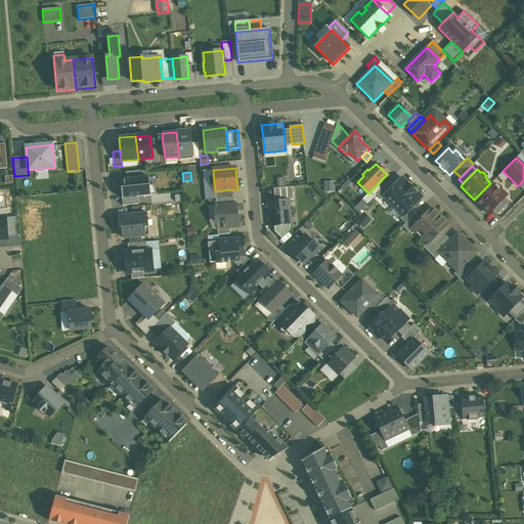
[(150,195),(148,177),(141,177),(126,179),(123,179),(124,187),(121,187),(122,198),(137,197),(150,195)]
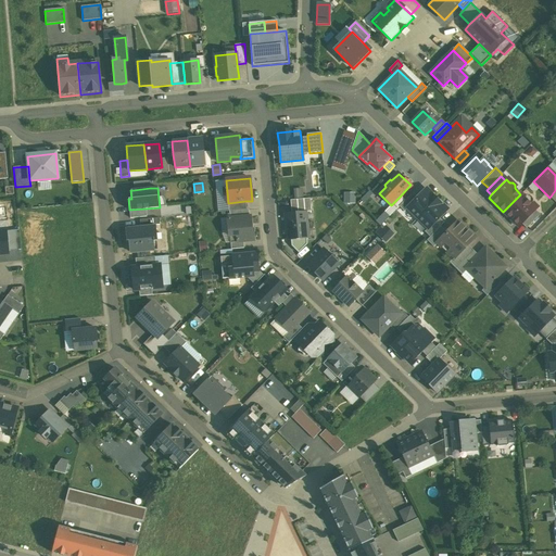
[(417,198),(406,209),(407,209),(417,219),(437,199),(436,199),(432,194),(426,188),(417,198)]
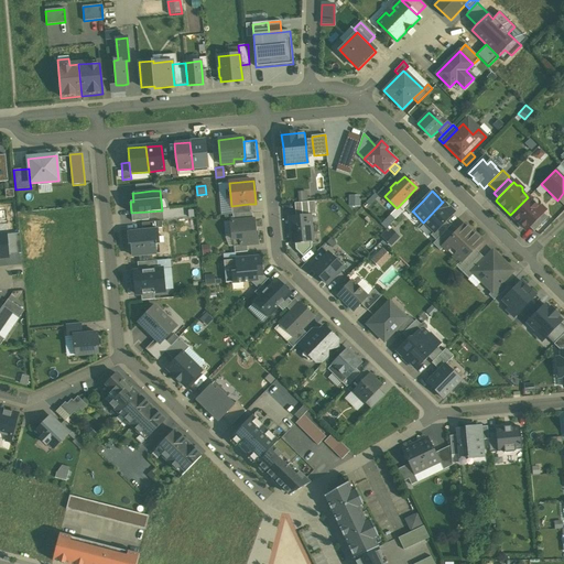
[(349,195),(348,205),(359,205),(359,195),(349,195)]
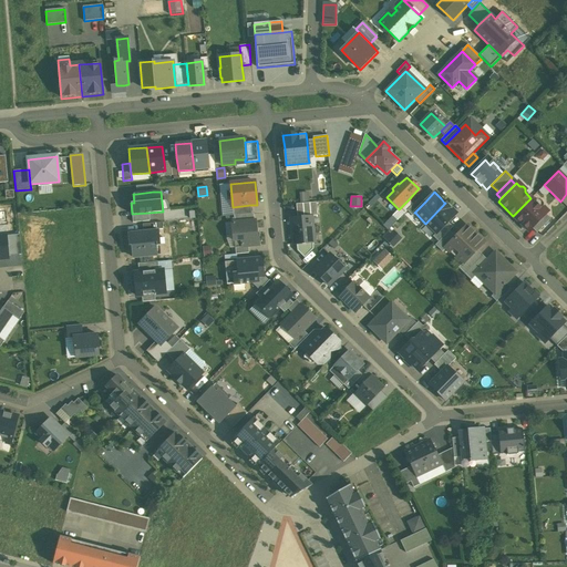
[(413,205),(406,210),(412,216),(415,213),(414,213),(425,202),(421,197),(413,205)]
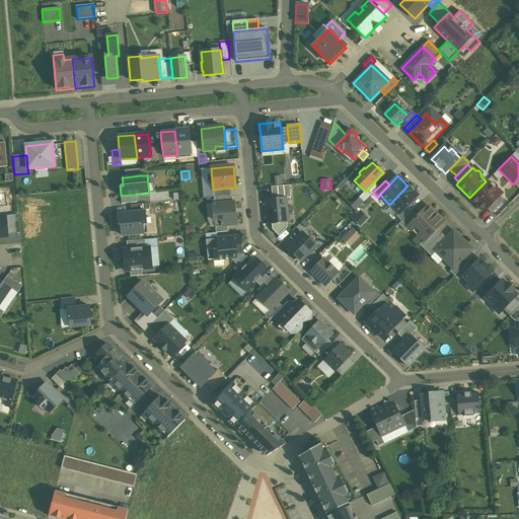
[(486,181),(469,198),(484,212),(487,209),(500,196),(495,191),(497,189),(497,186),(494,183),(491,183),(490,184),(486,181)]
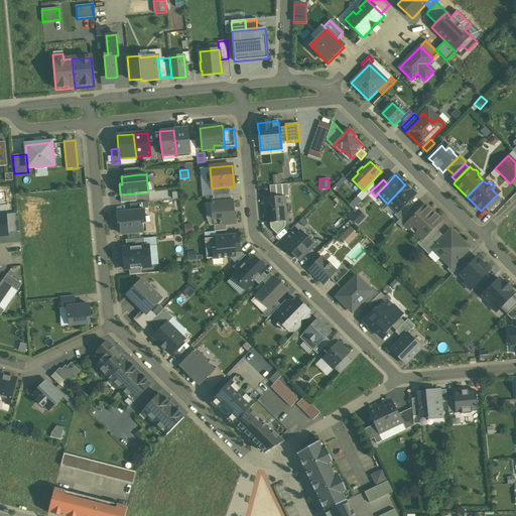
[(376,186),(371,182),(363,190),(357,197),(361,201),(370,191),(376,186)]
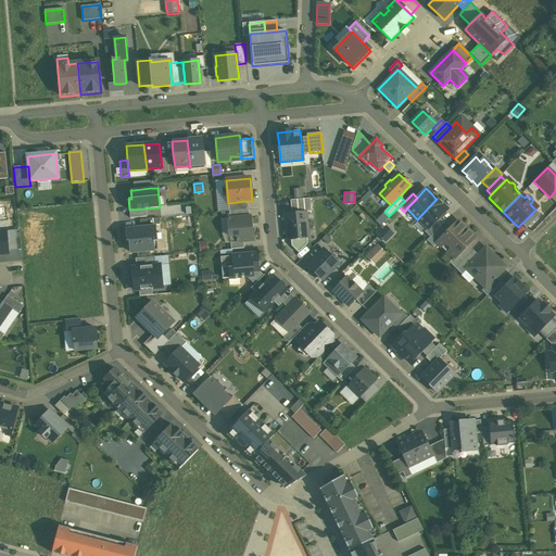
[(310,199),(290,200),(291,213),(305,212),(311,212),(310,199)]
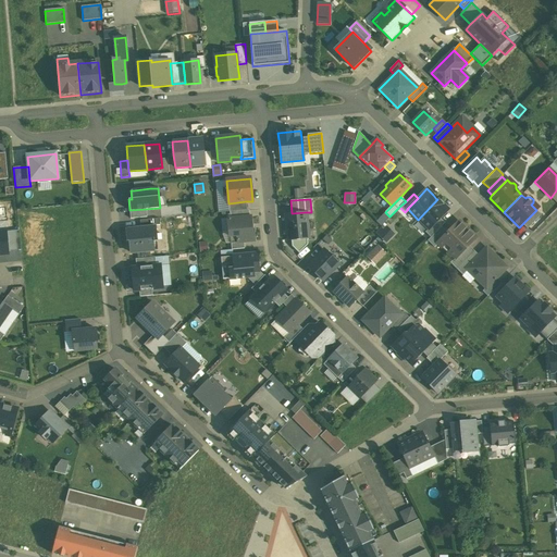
[(437,199),(418,220),(429,230),(440,219),(448,210),(442,203),(442,205),(437,200),(438,200),(437,199)]
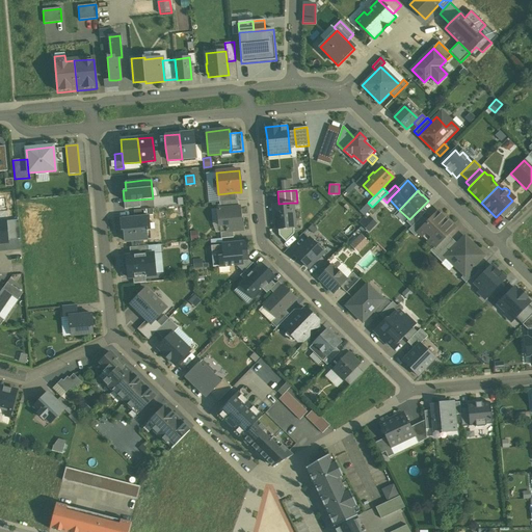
[(235,192),(218,194),(219,203),(236,201),(235,192)]
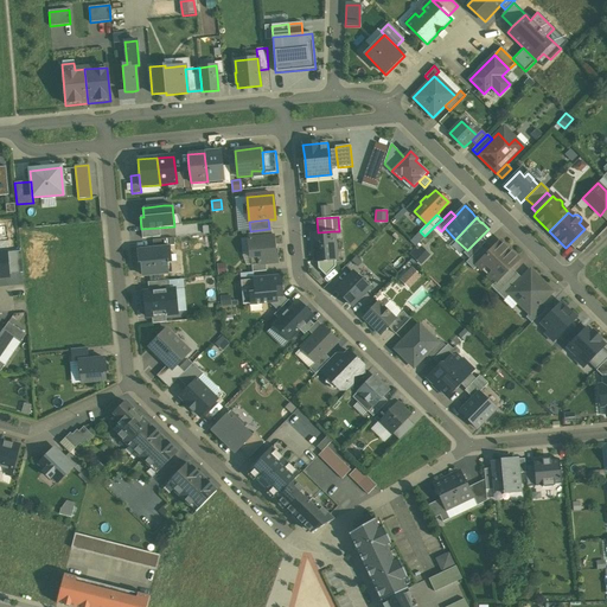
[(159,228),(141,229),(141,238),(160,237),(159,228)]
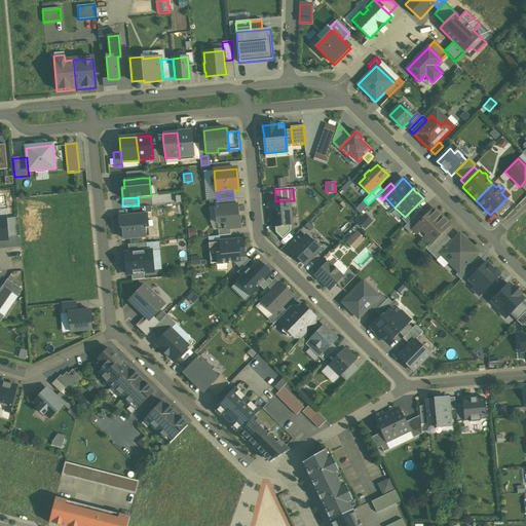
[(506,198),(493,212),(497,216),(511,203),(506,198)]
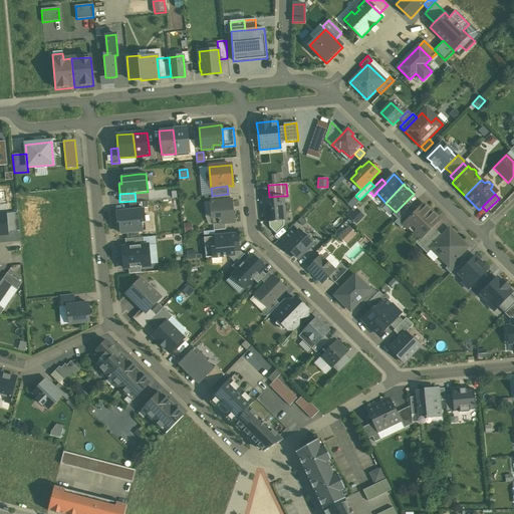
[(269,197),(263,198),(266,222),(285,221),(282,196),(269,197)]
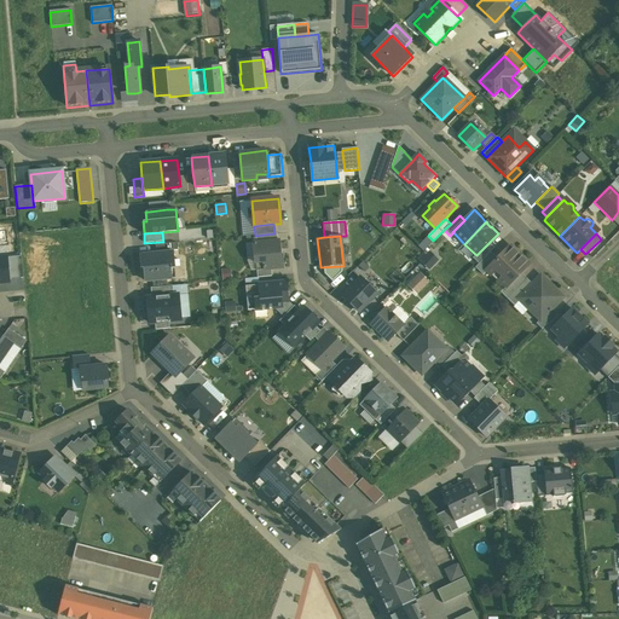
[(433,241),(428,236),(418,247),(423,252),(433,241)]
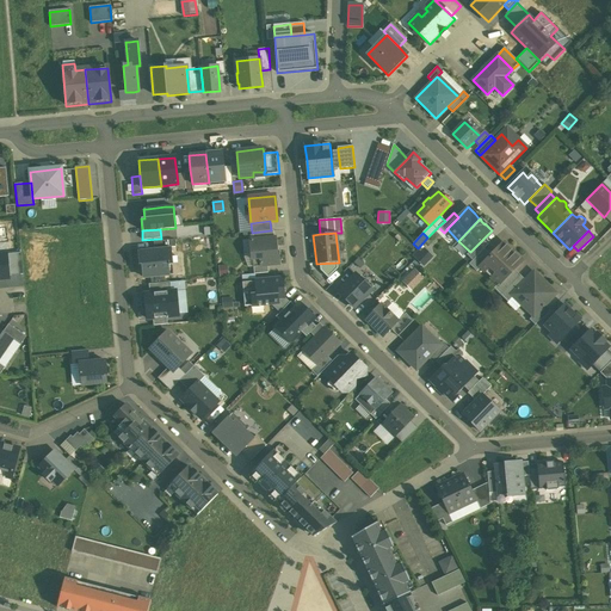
[(252,240),(251,240),(253,267),(267,266),(278,265),(277,253),(276,253),(275,238),(252,240)]
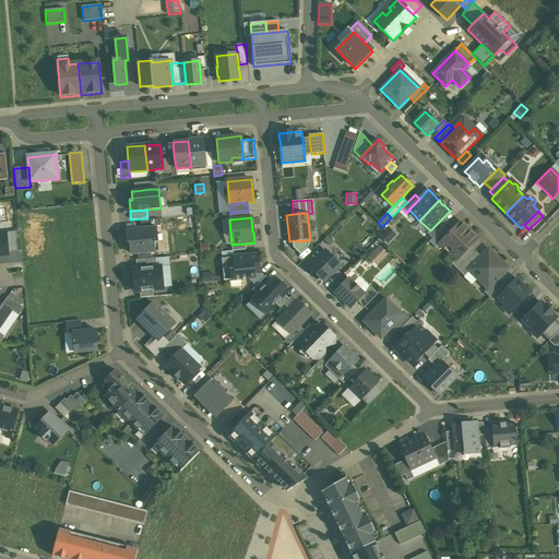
[(441,219),(430,230),(427,234),(432,238),(442,228),(445,224),(441,219)]
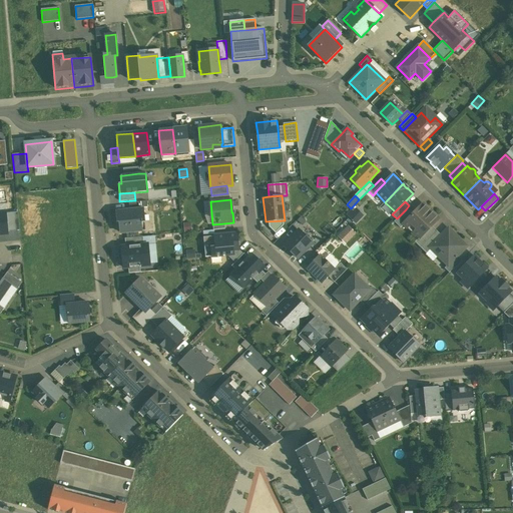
[(438,219),(423,204),(412,214),(403,223),(404,224),(418,238),(419,239),(431,226),(438,219)]
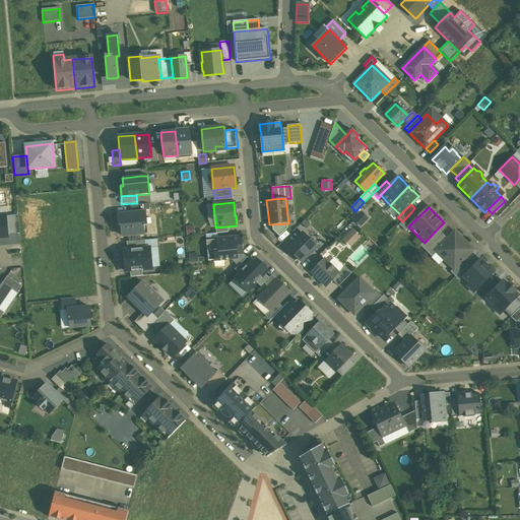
[(146,226),(145,211),(131,212),(118,213),(119,226),(121,225),(122,237),(128,236),(140,235),(143,235),(143,228),(146,226)]
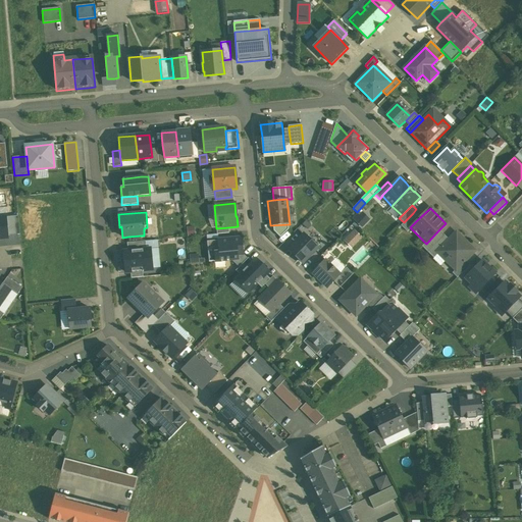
[(369,219),(362,212),(359,215),(357,214),(352,219),(361,228),(369,219)]
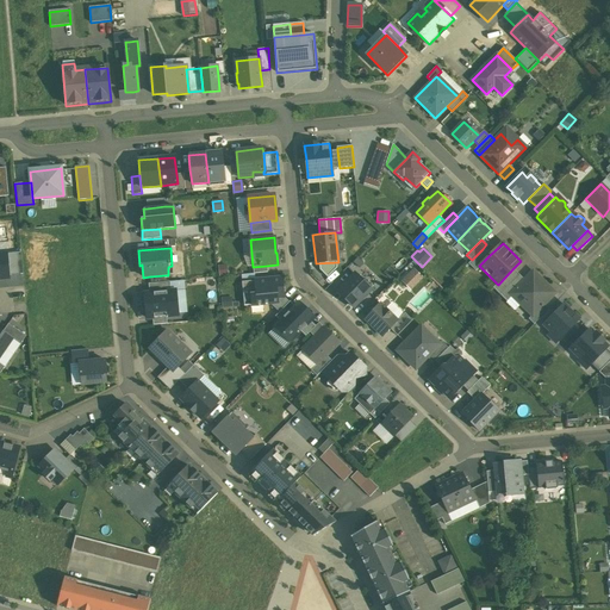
[(472,260),(468,263),(475,272),(480,267),(479,266),(490,255),(483,249),(472,260)]
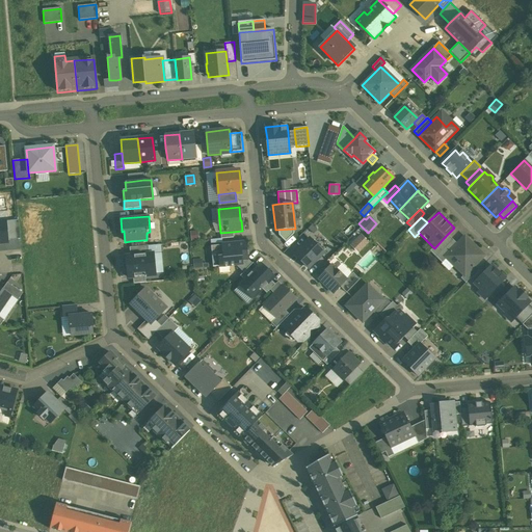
[(19,220),(6,221),(8,240),(20,239),(19,220)]
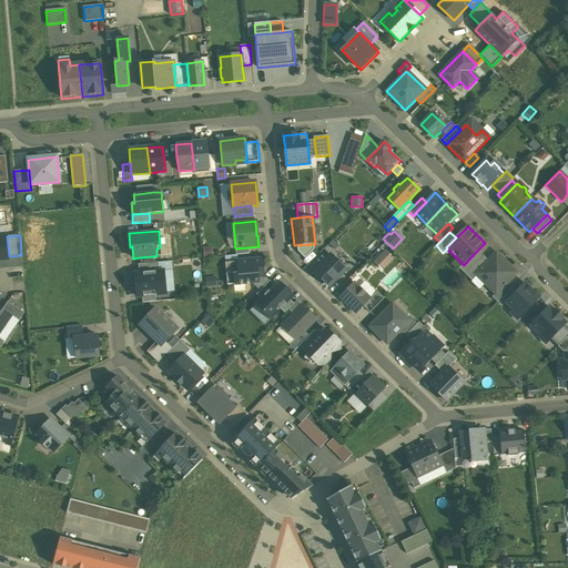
[(383,249),(372,262),(383,272),(394,257),(383,249)]
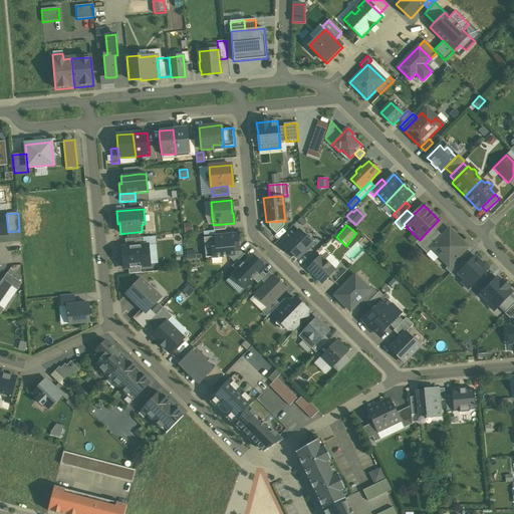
[(432,227),(420,240),(419,239),(415,243),(422,249),(438,232),(432,227)]
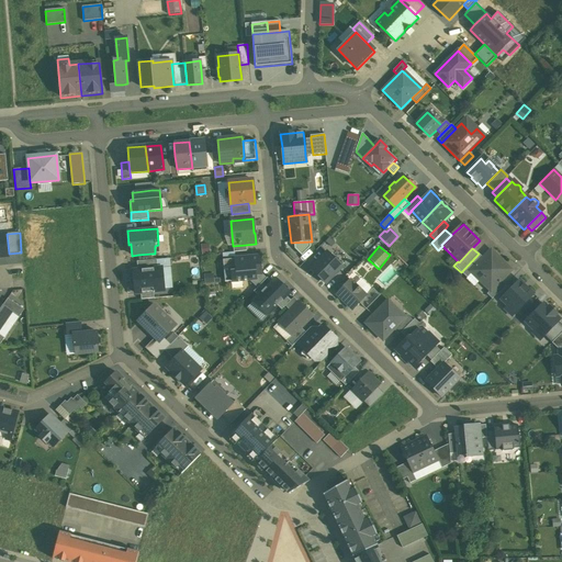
[(510,270),(491,251),(483,258),(471,271),(472,272),(491,291),(501,280),(510,270)]
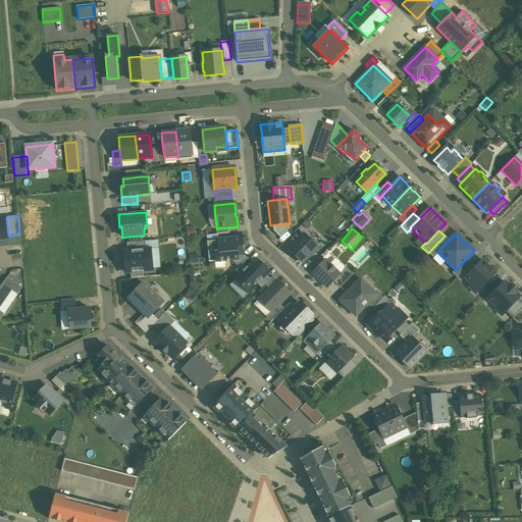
[(304,235),(289,250),(303,263),(318,248),(304,235)]
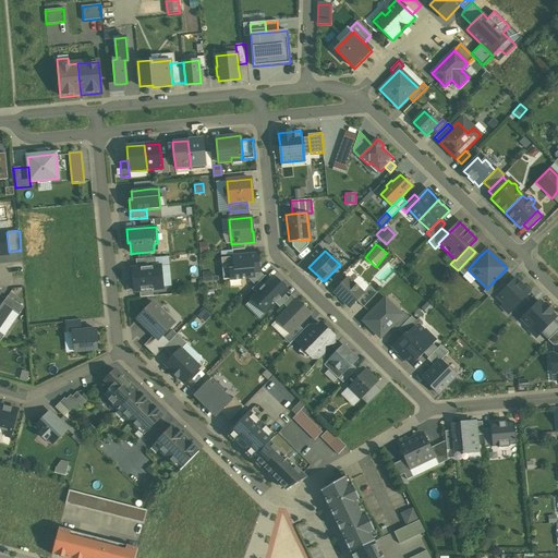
[(475,252),(458,270),(463,276),(469,270),(468,269),(480,256),(475,252)]
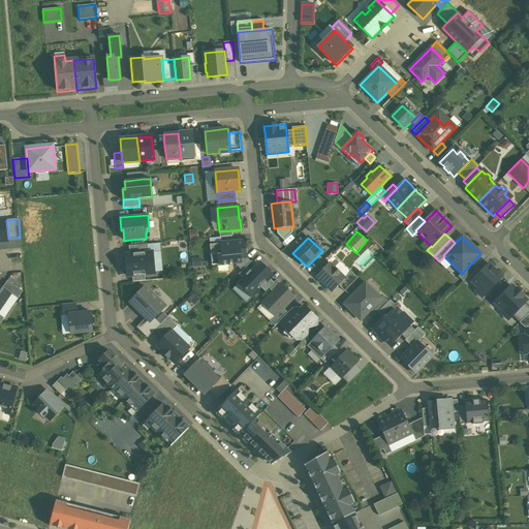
[(245,241),(221,244),(222,255),(217,255),(218,265),(234,263),(241,262),(241,258),(246,257),(245,241)]
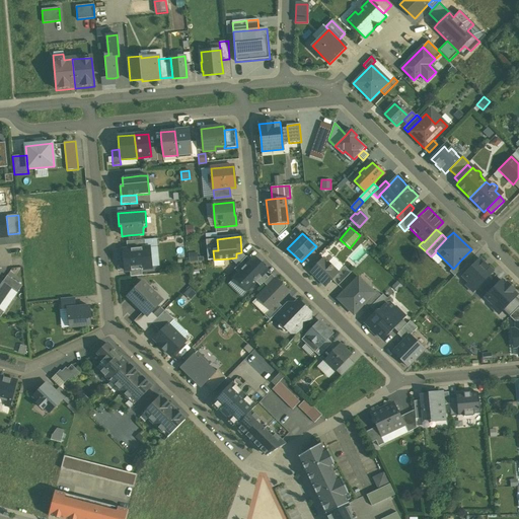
[(217,239),(206,240),(208,261),(214,260),(213,250),(218,250),(217,239)]
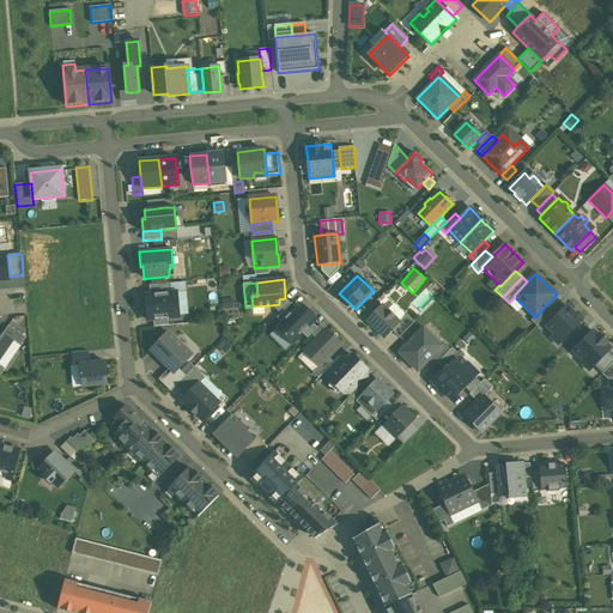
[(152,285),(149,285),(150,296),(171,293),(170,284),(167,284),(152,285)]
